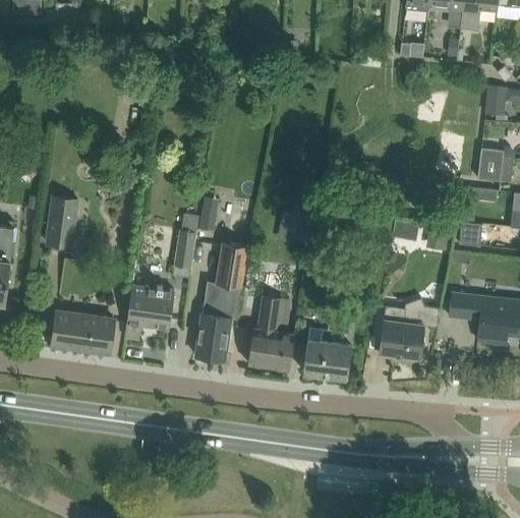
[(0,12),(9,13),(9,0),(0,0),(0,12)]
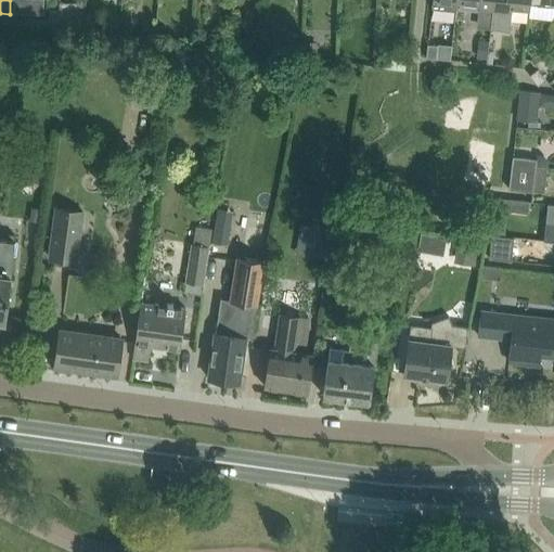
[(29,0),(29,16),(42,17),(43,0),(29,0)]
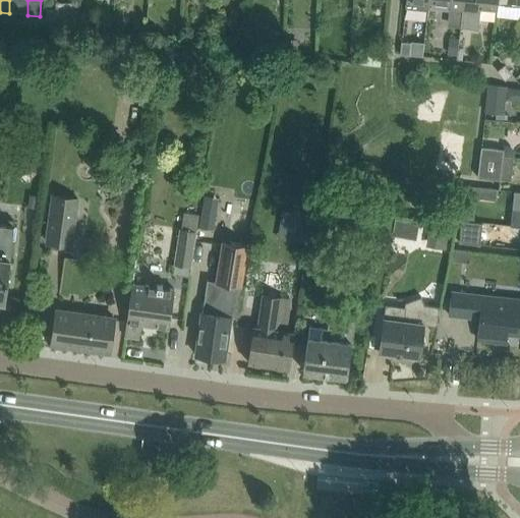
[(405,0),(406,1),(405,11),(427,14),(429,4),(429,0),(405,0)]
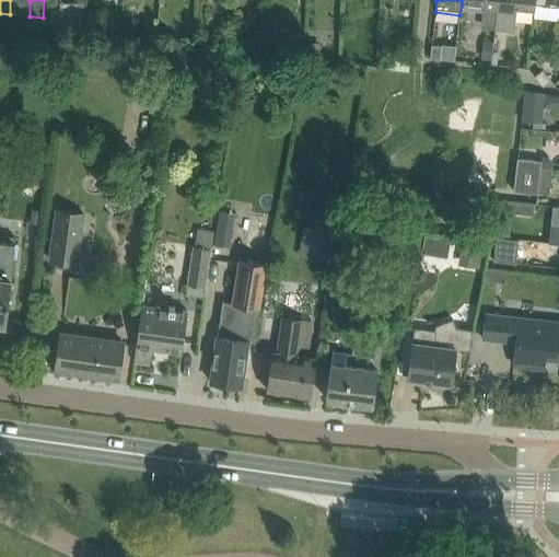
[(484,12),(497,13),(498,13),(498,0),(462,0),(462,4),(485,7),(484,12)]
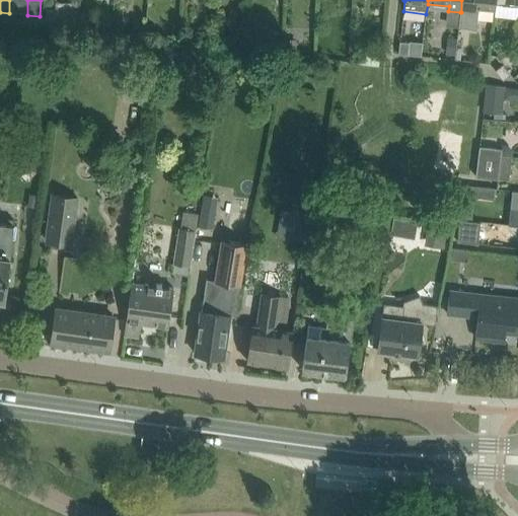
[(461,0),(461,12),(460,12),(458,28),(467,30),(467,31),(476,32),(477,25),(476,24),(477,9),(497,11),(497,4),(497,0),(461,0)]
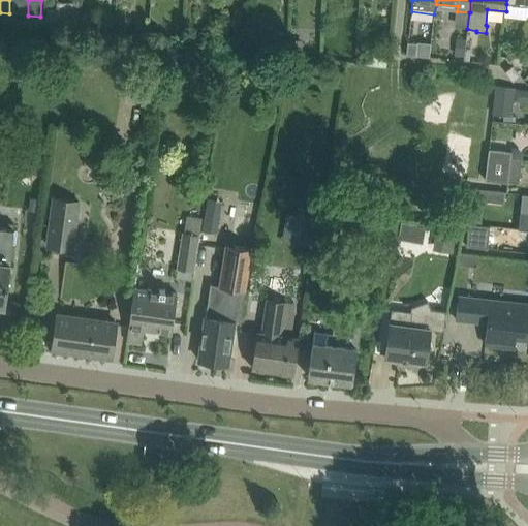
[(45,26),(69,27),(69,13),(57,12),(47,12),(45,26)]
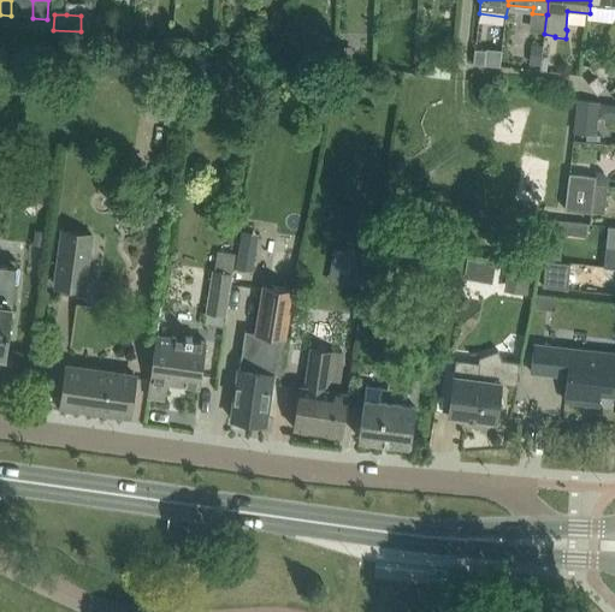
[(120,35),(131,35),(131,25),(122,24),(120,35)]
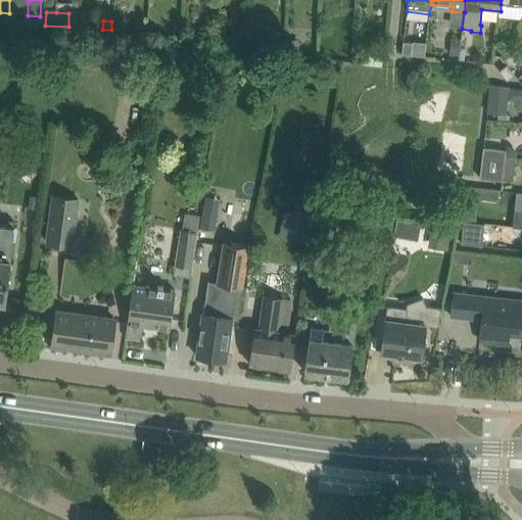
[(133,22),(133,32),(145,32),(145,22),(133,22)]
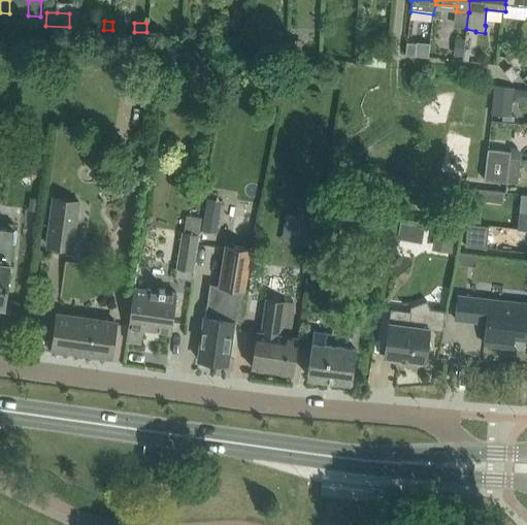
[(354,42),(368,43),(369,29),(355,28),(354,42)]
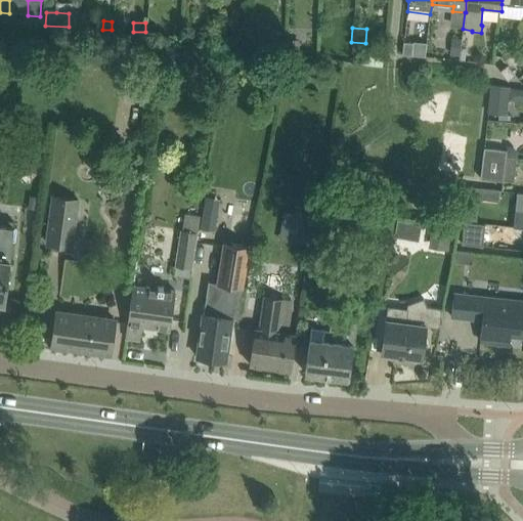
[(253,49),(265,50),(265,37),(253,36),(253,49)]
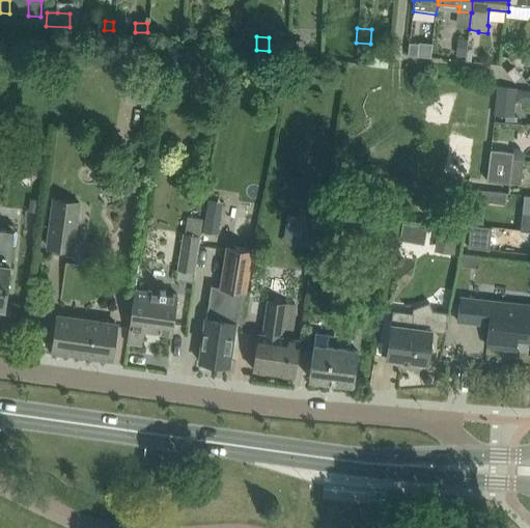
[(288,55),(303,56),(303,43),(289,42),(288,55)]
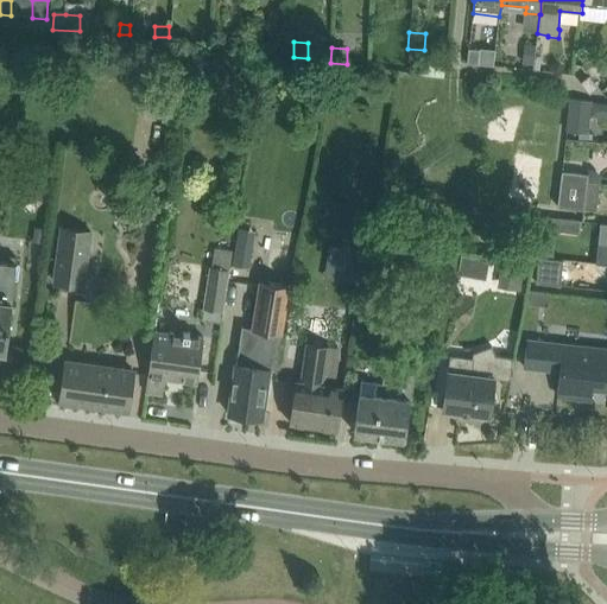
[(525,48),(523,65),(531,67),(533,49),(525,48)]
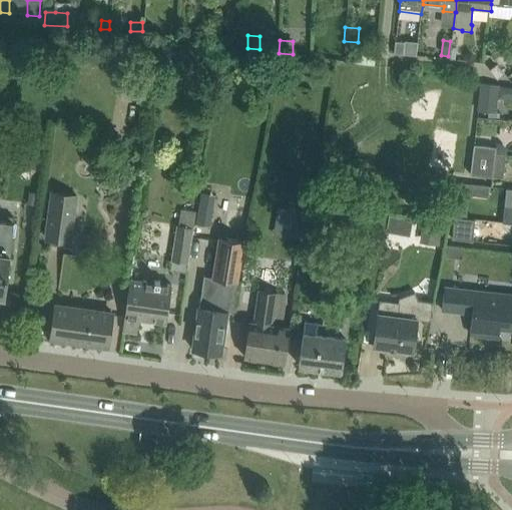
[(134,55),(147,63),(154,51),(141,43),(134,55)]
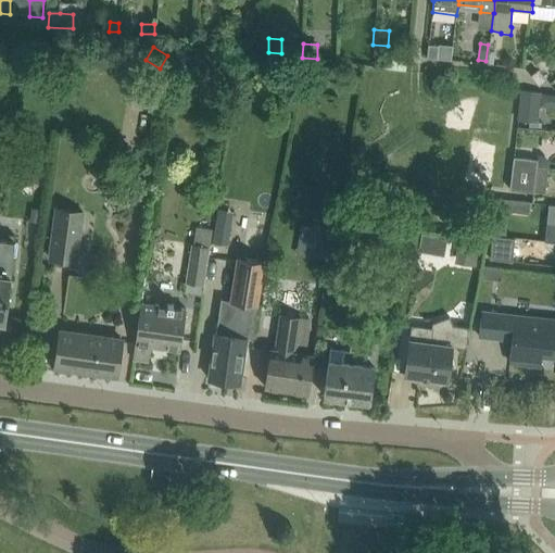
[(426,60),(437,61),(438,48),(427,47),(426,60)]
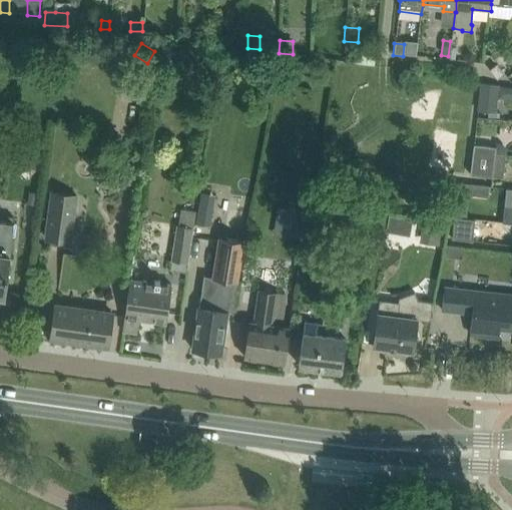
[(504,76),(496,66),(488,72),(496,82),(504,76)]
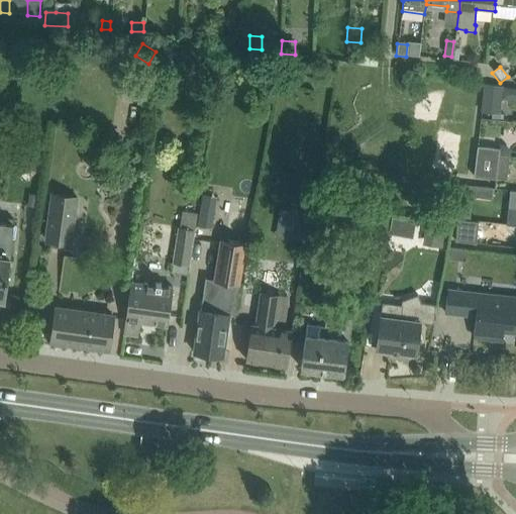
[(484,86),(483,90),(481,110),(482,110),(500,112),(503,89),(503,88),(495,87),(484,86)]
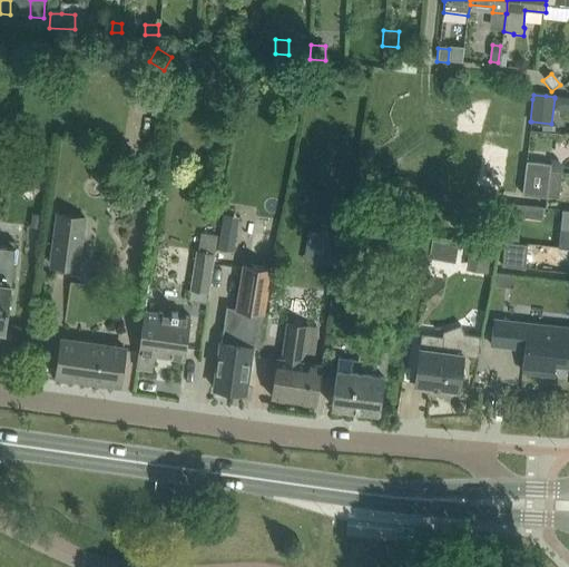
[(285,113),(301,116),(303,101),(288,98),(285,113)]
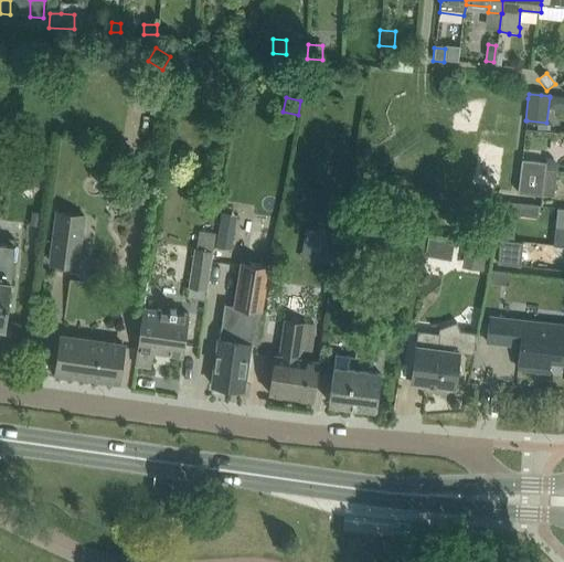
[(556,173),(544,172),(545,165),(521,161),(518,195),(541,198),(542,191),(553,192),(556,173)]
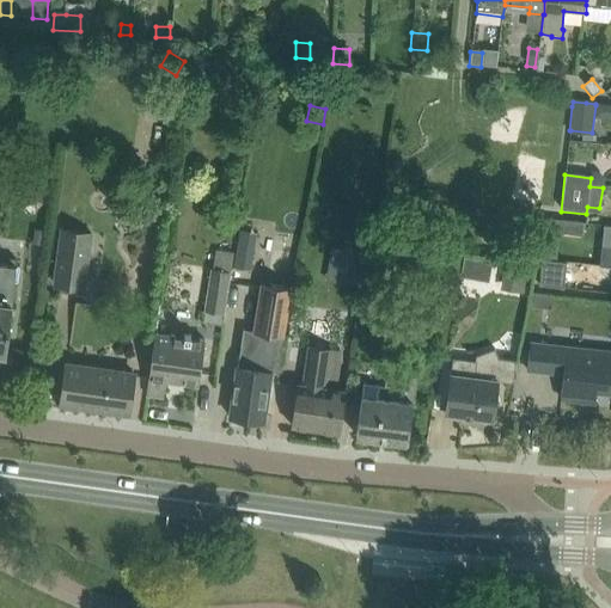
[(584,223),(572,222),(569,238),(581,239),(584,225),(584,223)]
